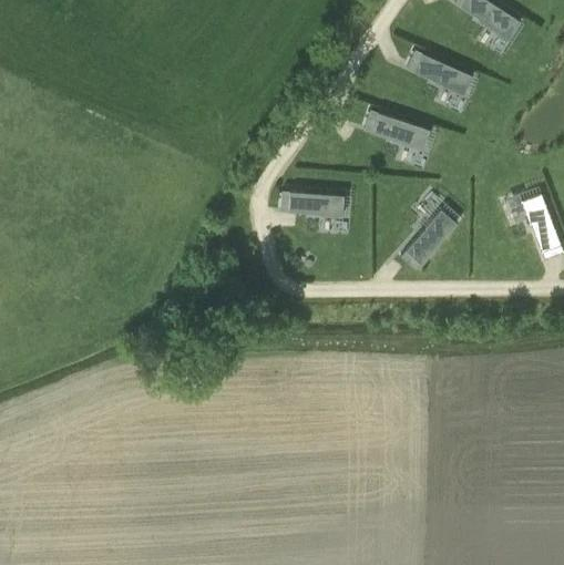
[(502,37),(514,18),(485,0),(450,0),(450,1),(479,20),(478,21),(502,37)]
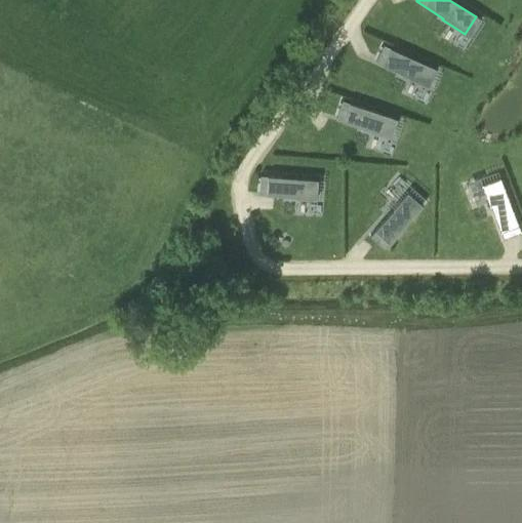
[(435,69),(382,46),(374,64),(407,78),(407,79),(428,87),(435,69)]
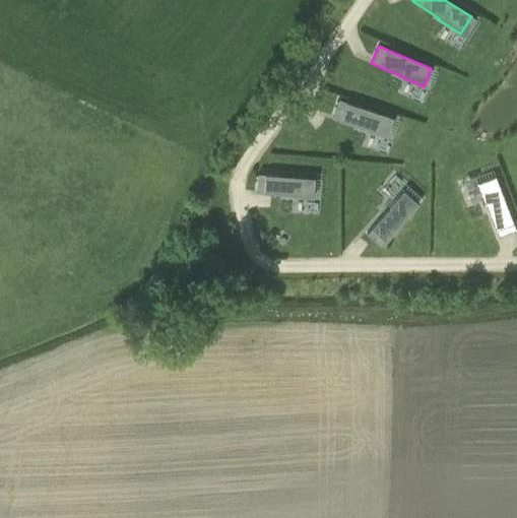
[(384,136),(390,117),(335,100),(329,118),(360,127),(360,128),(384,136)]
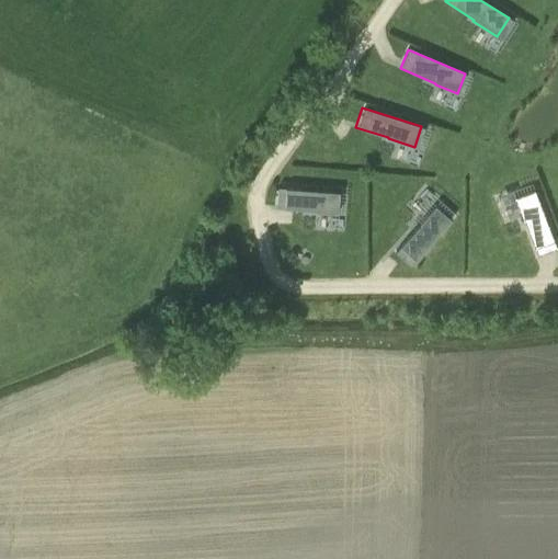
[(538,254),(557,248),(535,189),(515,196),(523,219),(524,218),(538,254)]
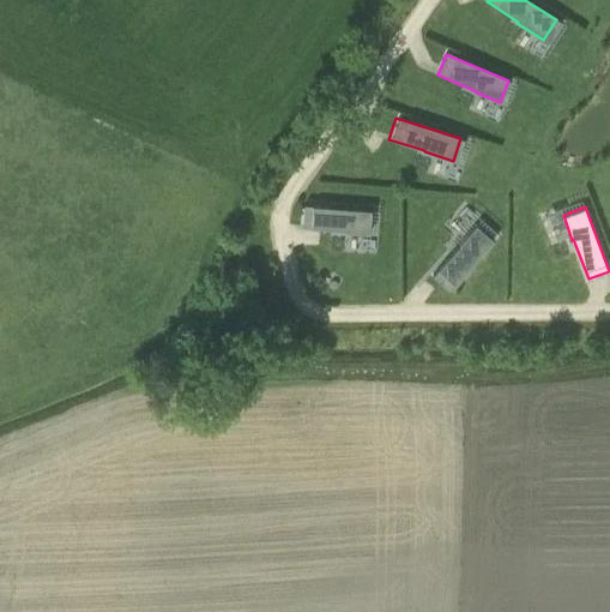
[(369,214),(301,209),(300,232),(342,234),(342,235),(368,238),(369,214)]
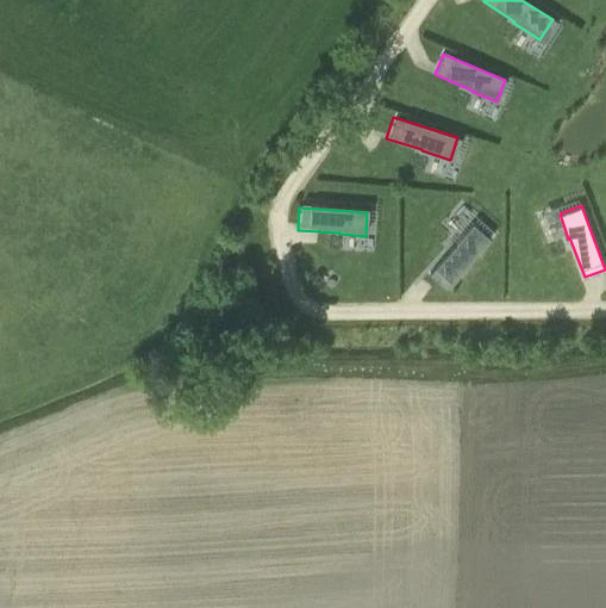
[(426,281),(443,296),(488,246),(470,230),(454,249),(454,250),(426,281)]
